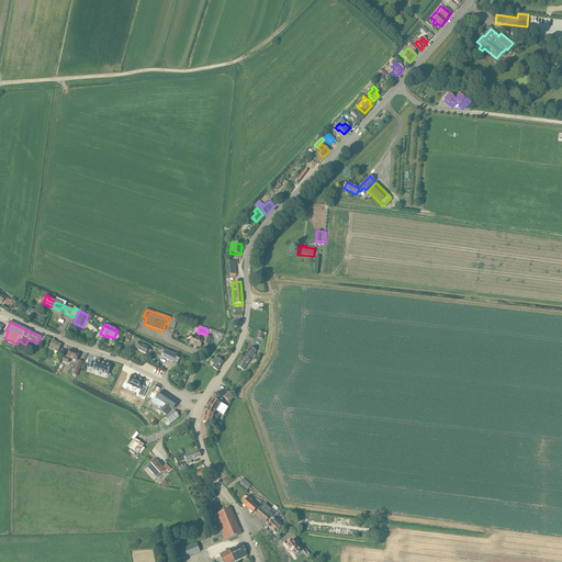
[(200,348),(203,339),(192,336),(189,345),(200,348)]
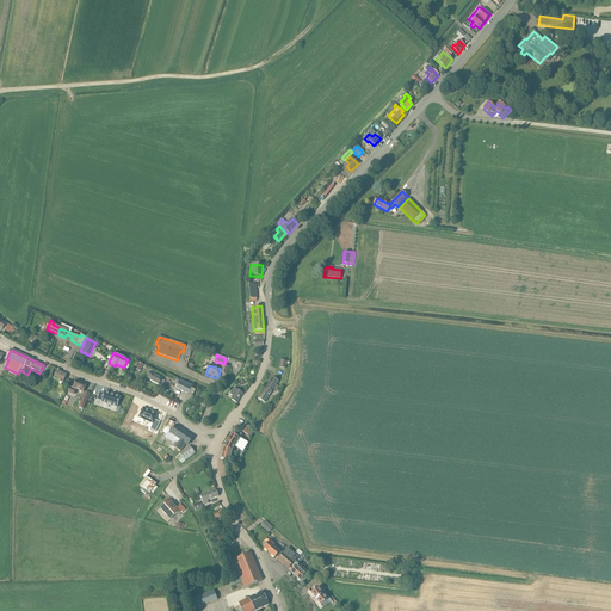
[(65,380),(67,376),(57,371),(54,378),(53,378),(49,387),(53,388),(56,381),(63,383),(62,386),(66,388),(69,381),(65,380)]
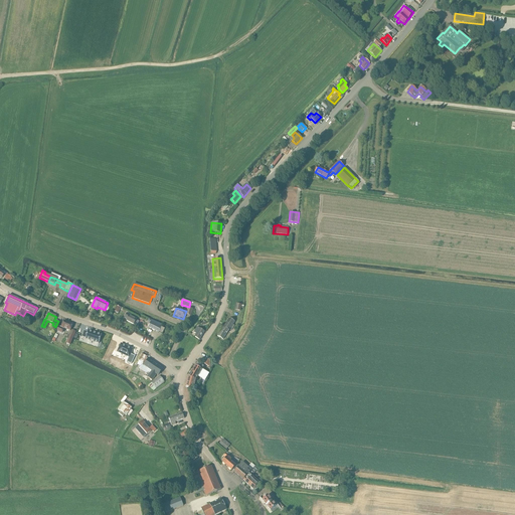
[(134,325),(137,319),(131,316),(131,315),(127,313),(125,318),(127,319),(126,321),(134,325)]
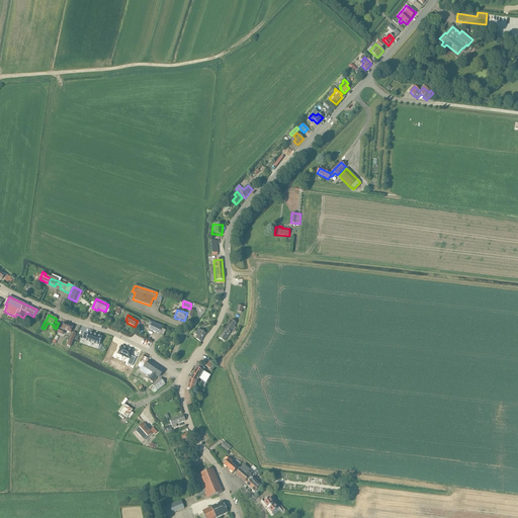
[(231,320),(219,338),(224,341),(225,340),(228,342),(239,326),(236,324),(236,323),(231,320)]
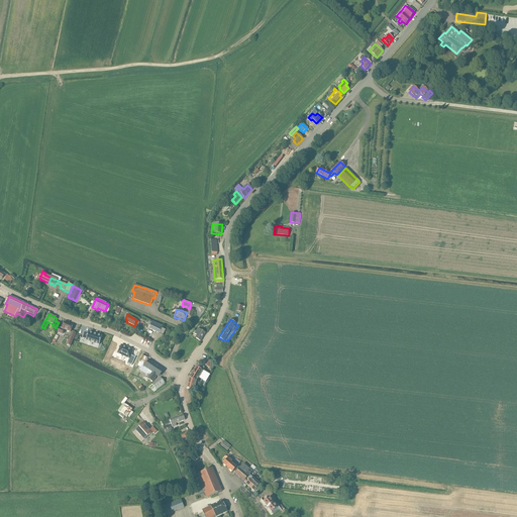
[(70,324),(65,322),(62,328),(59,327),(57,332),(62,334),(64,330),(70,332),(73,326),(72,326),(72,325),(71,324),(70,324)]
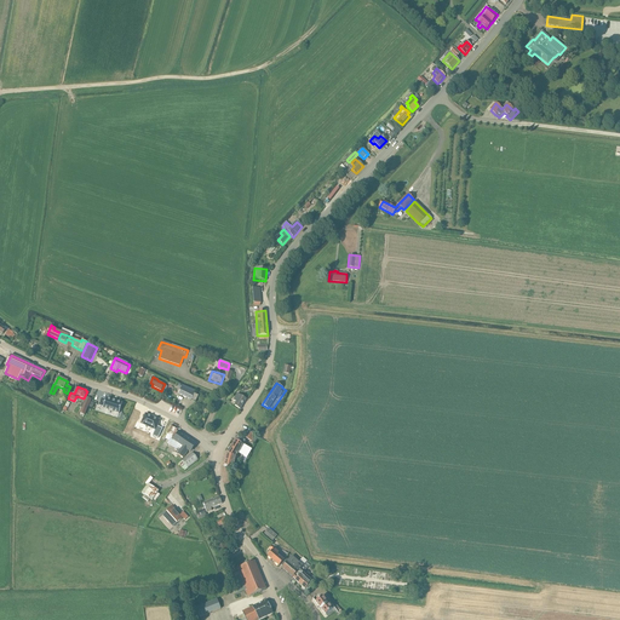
[(190,401),(194,394),(182,388),(178,394),(190,401)]
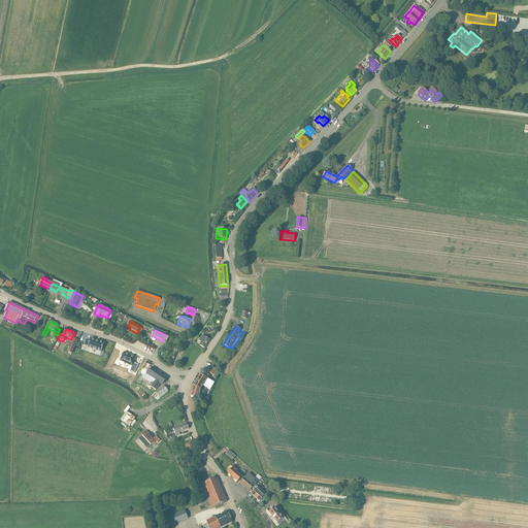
[(204,337),(202,335),(198,340),(201,342),(200,345),(204,349),(209,340),(204,337)]
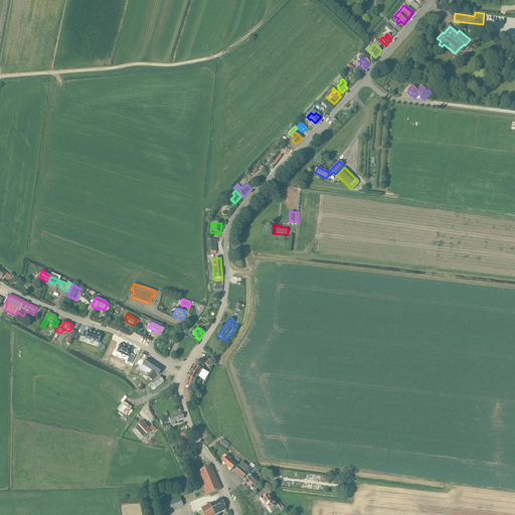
[(70,345),(75,332),(71,330),(66,344),(70,345)]
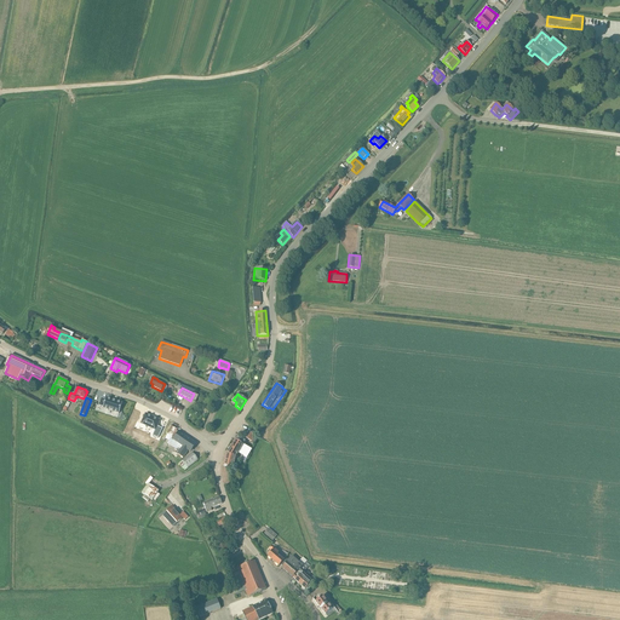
[(102,397),(98,406),(103,407),(103,408),(119,414),(122,403),(107,397),(105,399),(102,397)]
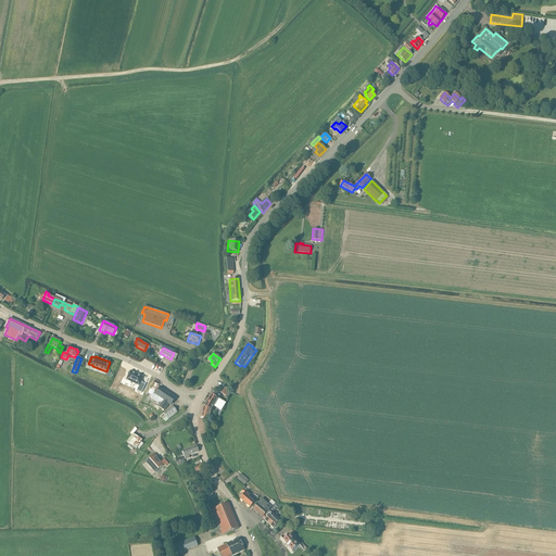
[(130,371),(126,380),(139,386),(137,391),(142,393),(146,384),(141,382),(143,377),(130,371)]
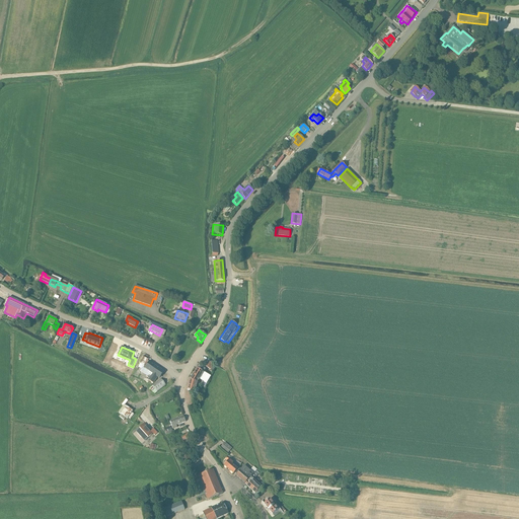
[(143,357),(138,367),(142,369),(140,372),(147,375),(148,373),(149,374),(148,376),(150,377),(150,375),(151,376),(148,380),(153,384),(157,377),(159,378),(164,371),(149,362),(145,368),(144,368),(148,359),(143,357)]
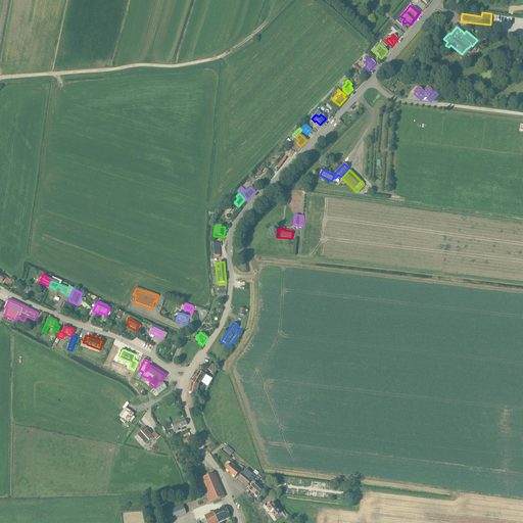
[(212,372),(216,367),(210,364),(207,370),(212,372)]
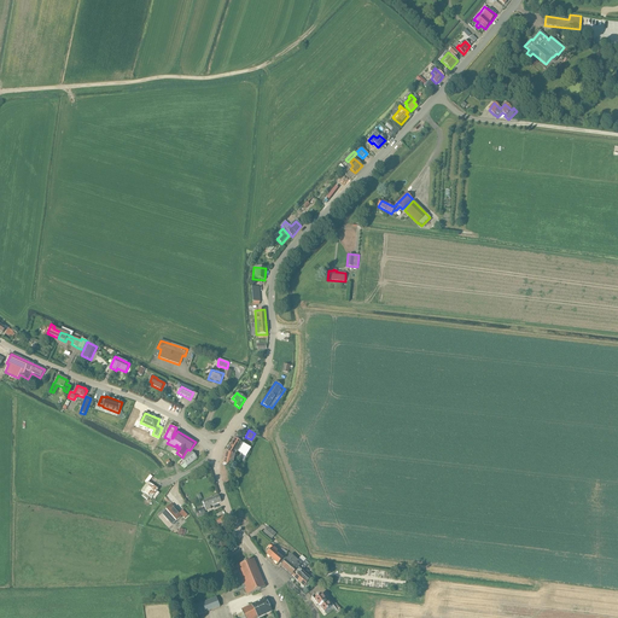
[(226,453),(234,455),(235,455),(238,452),(239,453),(240,453),(246,456),(250,449),(245,445),(246,443),(243,442),(244,439),(237,435),(227,450),(226,453)]
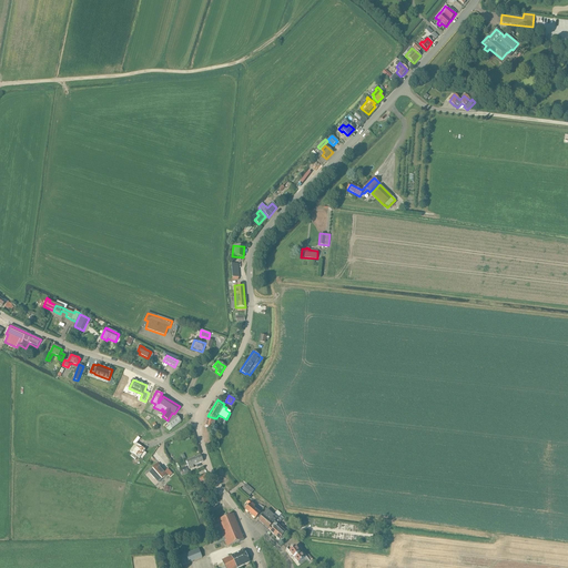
[(172,429),(182,422),(175,415),(166,423),(163,425),(169,432),(172,429)]
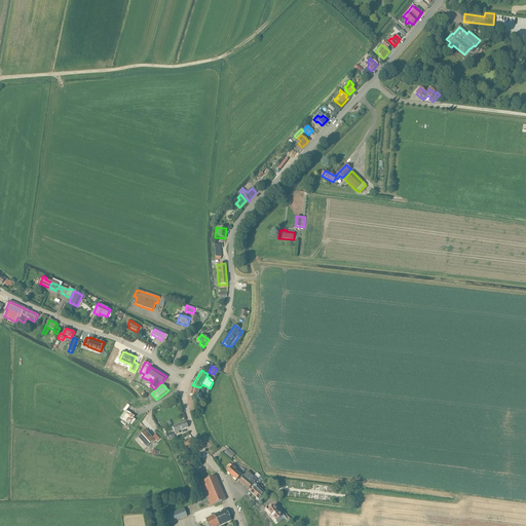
[(197,397),(199,387),(192,385),(189,396),(197,397)]
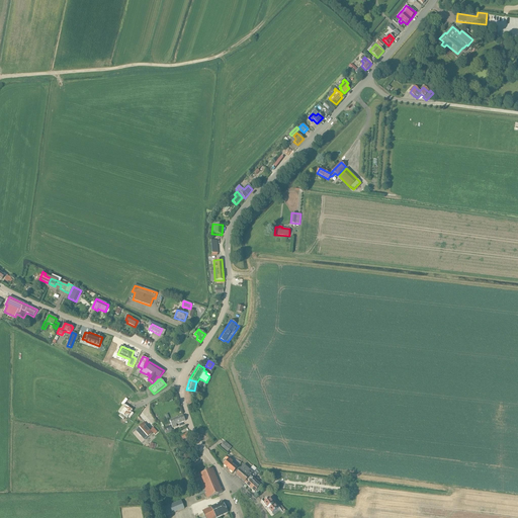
[(123,406),(118,414),(127,419),(133,412),(123,406)]
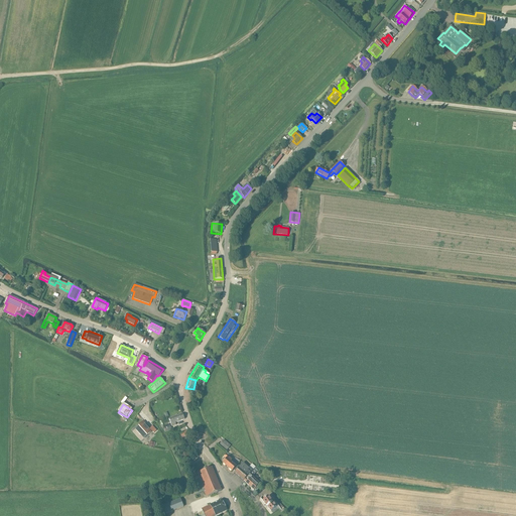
[(172,426),(176,424),(175,422),(184,419),(181,413),(169,418),(172,426)]
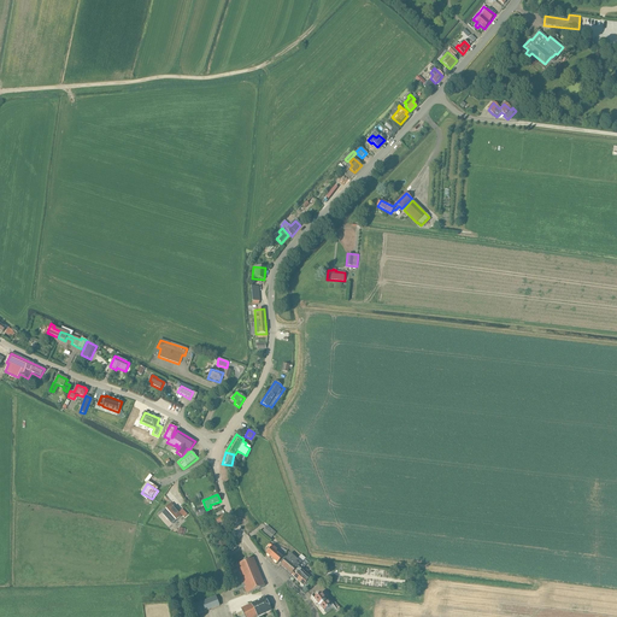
[(182,515),(184,518),(187,515),(182,510),(178,512),(171,504),(162,512),(171,524),(182,515)]
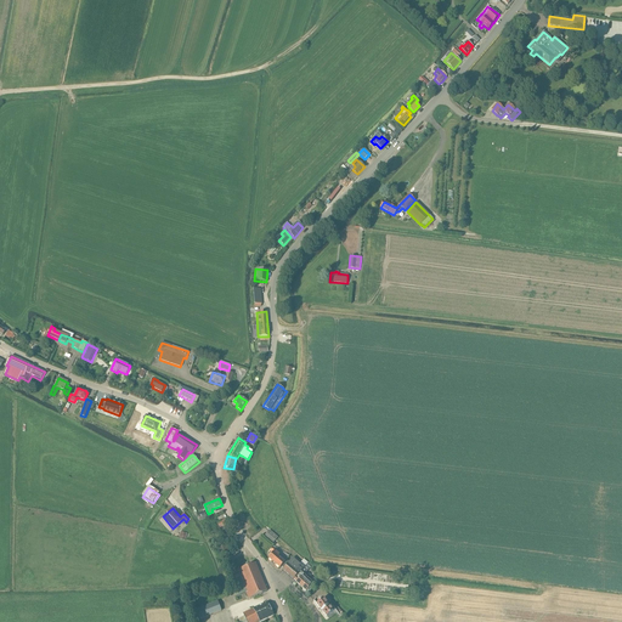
[(226,543),(235,538),(225,519),(216,524),(226,543)]
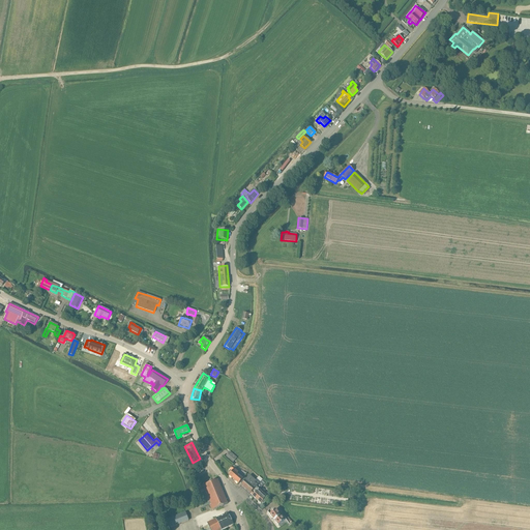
[(225,458),(232,464),(236,459),(229,452),(225,458)]
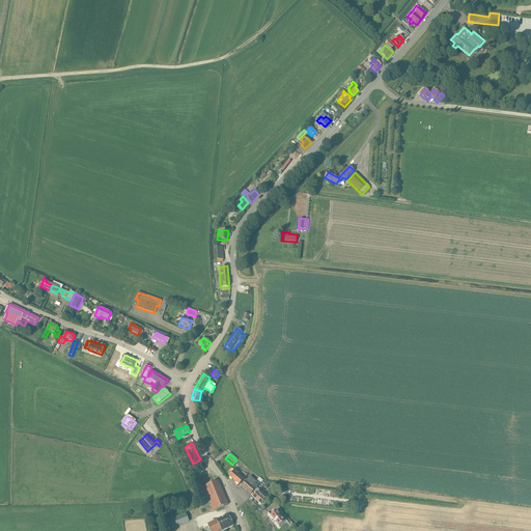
[(190,475),(196,472),(192,463),(185,467),(190,475)]
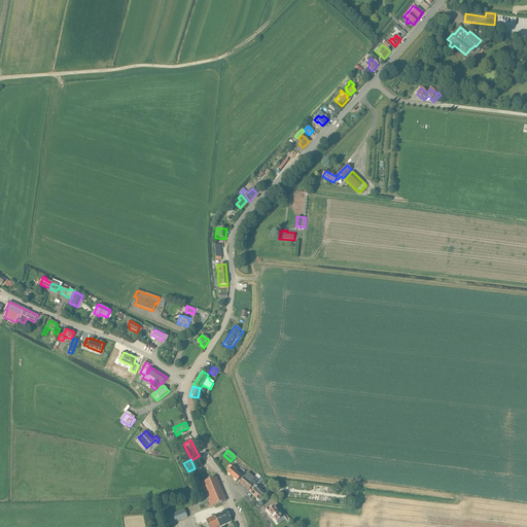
[(237,481),(238,480),(241,482),(240,483),(248,491),(250,488),(252,486),(257,481),(260,478),(260,477),(258,475),(257,475),(253,478),(248,473),(244,478),(242,476),(241,477),(236,471),(237,469),(233,466),(227,472),(237,481)]
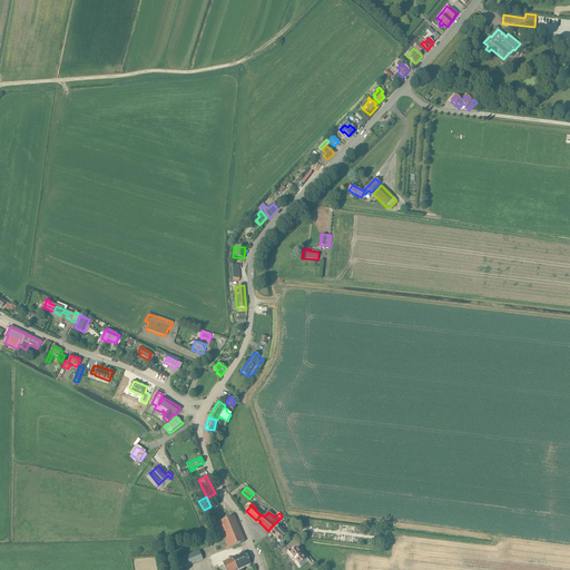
[(219,526),(209,530),(215,542),(214,542),(214,543),(215,547),(220,544),(226,542),(228,549),(245,542),(235,516),(218,522),(219,526)]
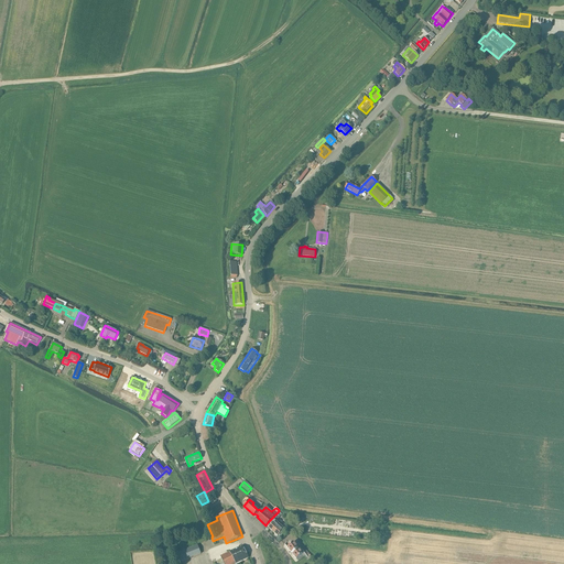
[(269,523),(267,525),(269,528),(278,535),(282,530),(284,529),(275,521),(280,517),(277,514),(271,520),(269,523)]
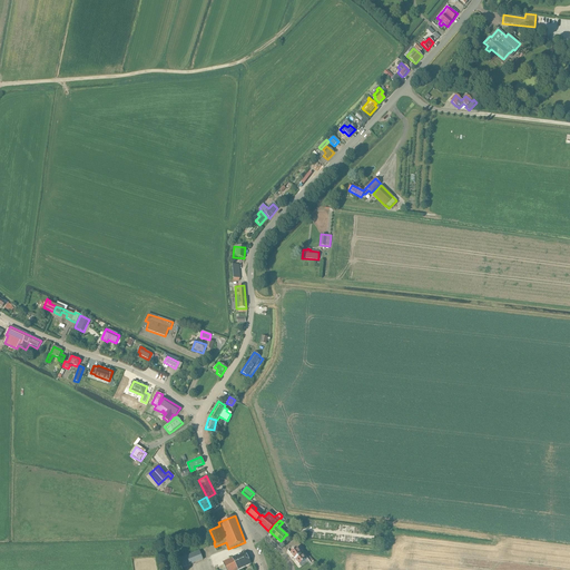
[(300,564),(305,560),(296,548),(291,553),(300,564)]
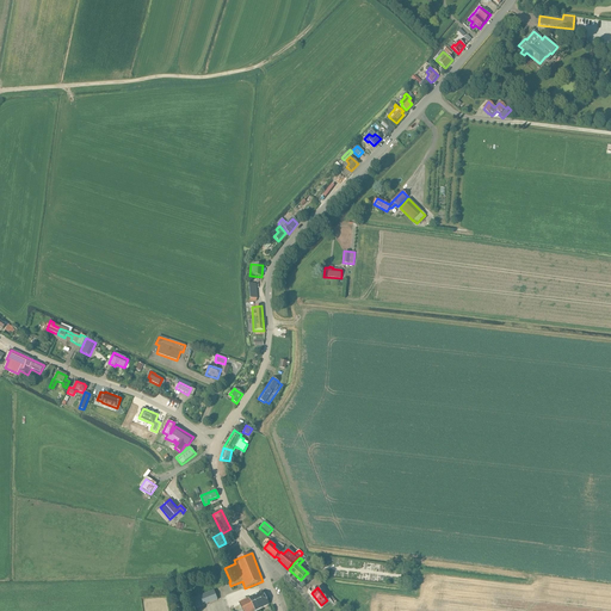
[(196,609),(197,608),(217,600),(214,591),(192,599),(196,609)]
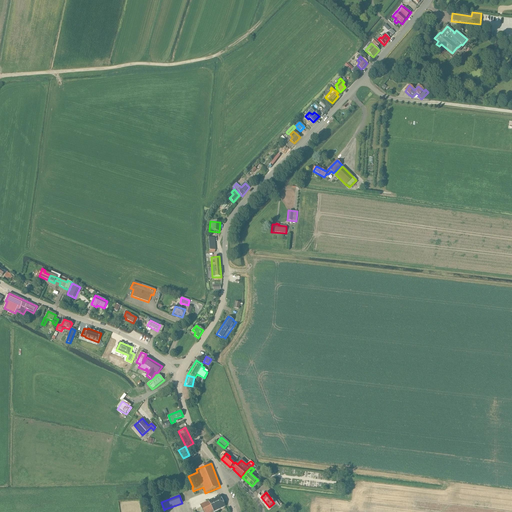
[(197,511),(214,511),(225,507),(219,496),(200,505),(201,507),(196,510),(197,511)]
